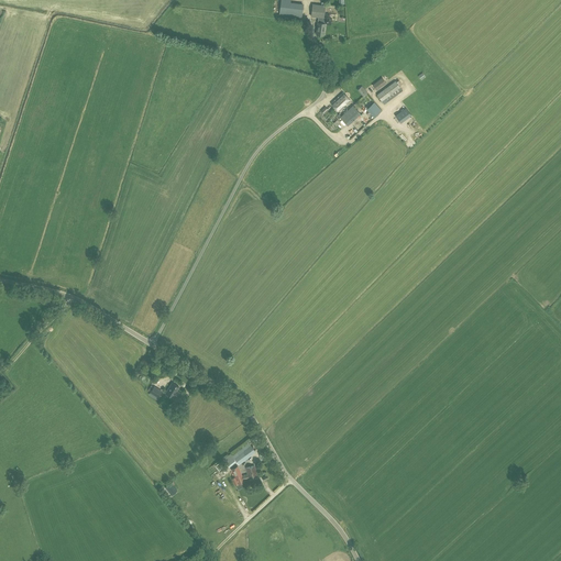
[(278,0),(277,12),(285,13),(286,4),(287,4),(288,1),(288,0),(278,0)]
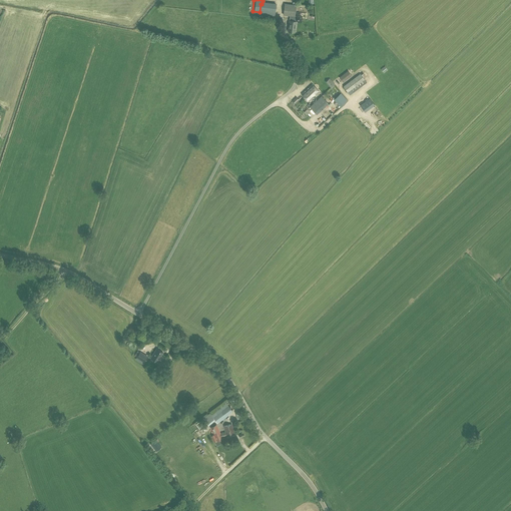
[(275,3),(263,1),(262,4),(261,4),(260,12),(273,14),(275,3)]
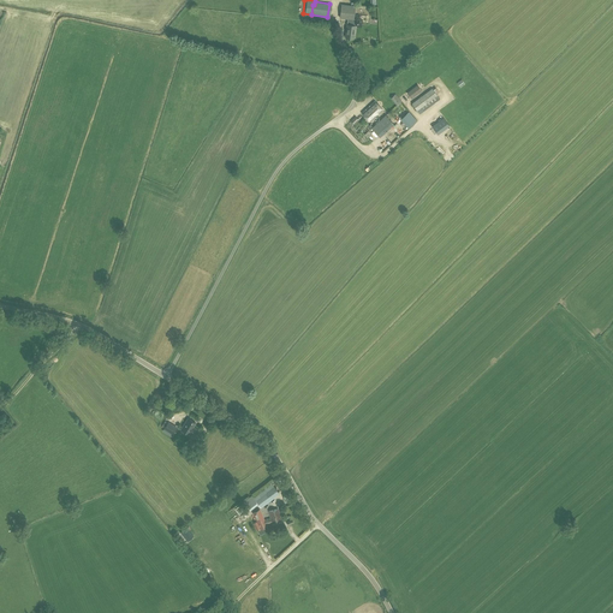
[(352,36),(353,21),(355,17),(351,16),(352,4),(340,3),(338,16),(347,17),(346,23),(345,23),(343,35),(352,36)]
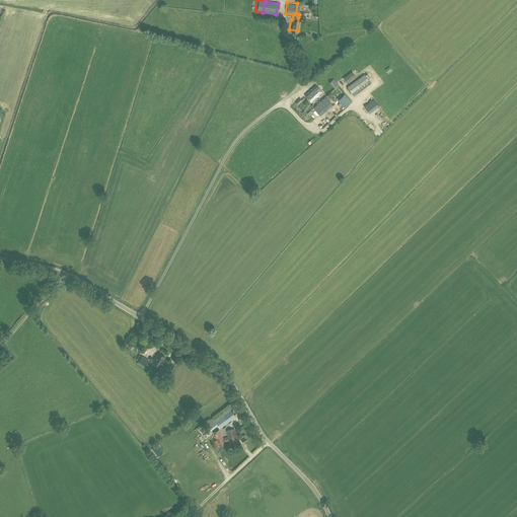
[(342,76),(345,81),(354,74),(351,70),(342,76)]
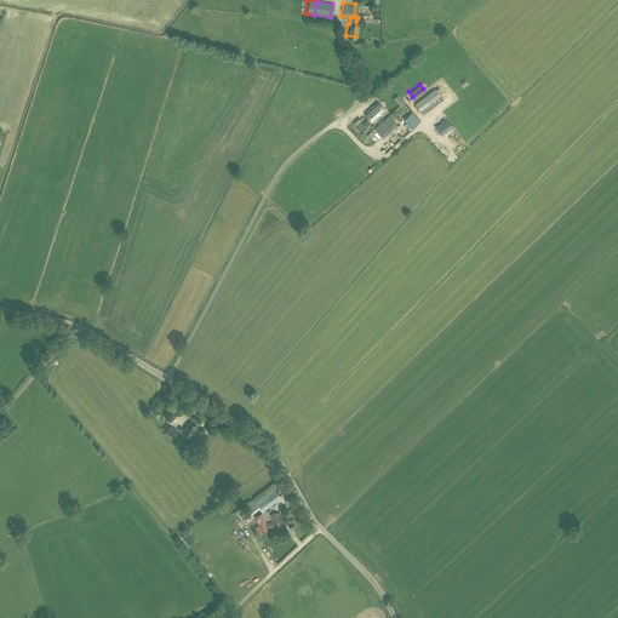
[(418,109),(439,93),(433,86),(413,102),(418,109)]
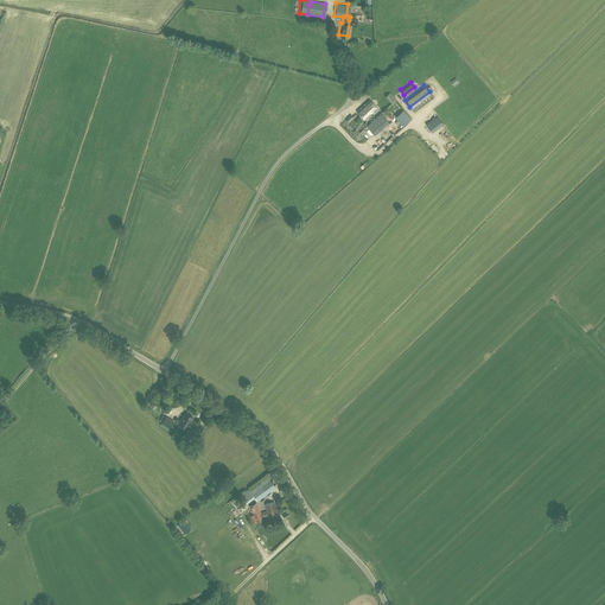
[(365,108),(369,112),(373,109),(376,106),(368,97),(361,103),(365,109),(365,108)]
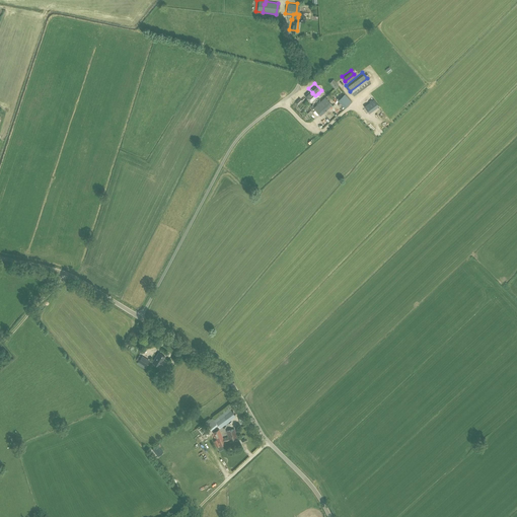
[(312,93),(308,88),(303,93),(310,100),(315,95),(312,92),(312,93)]
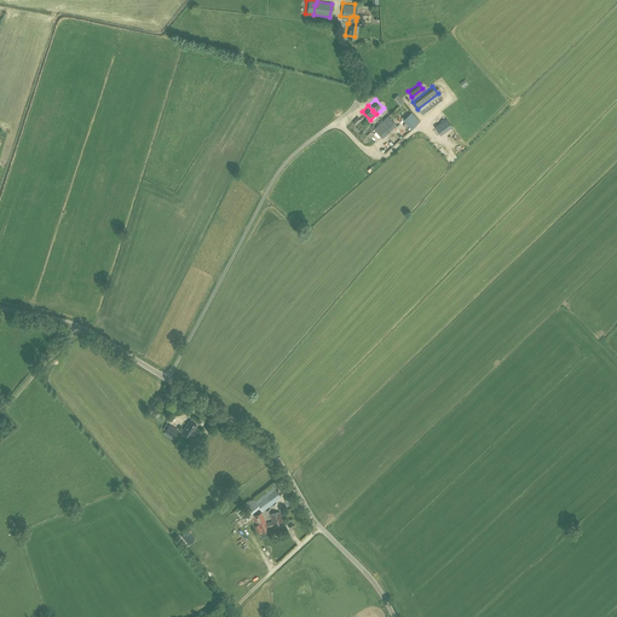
[(386,113),(384,116),(372,126),(380,136),(395,122),(386,113)]
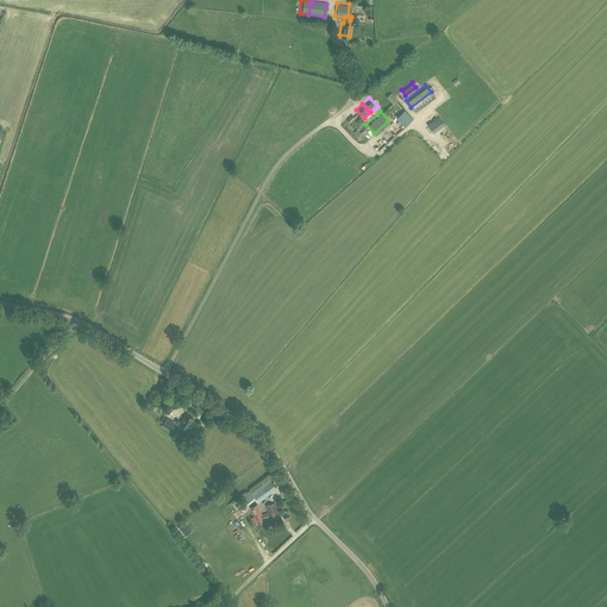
[(421,121),(425,127),(432,123),(429,117),(421,121)]
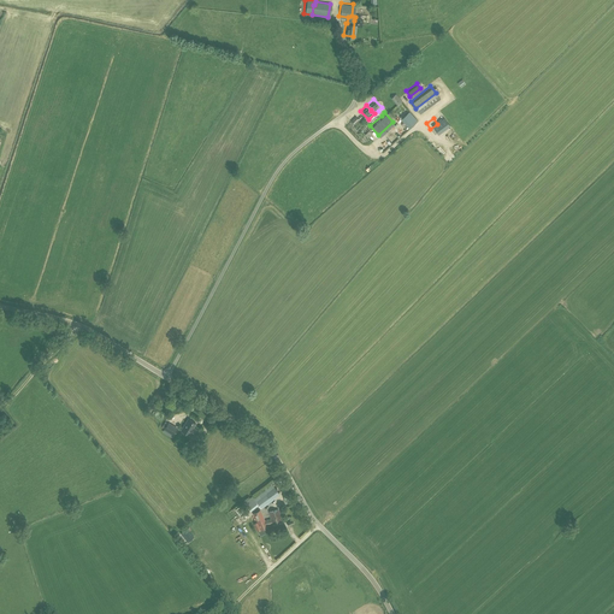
[(263,419),(273,408),(269,403),(258,414),(263,419)]
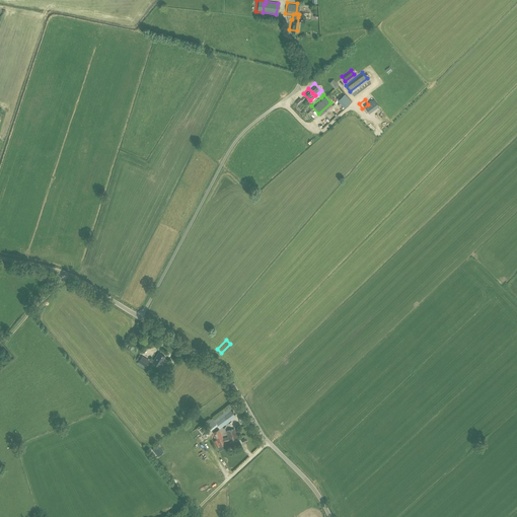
[(233,359),(237,362),(245,353),(242,350),(233,359)]
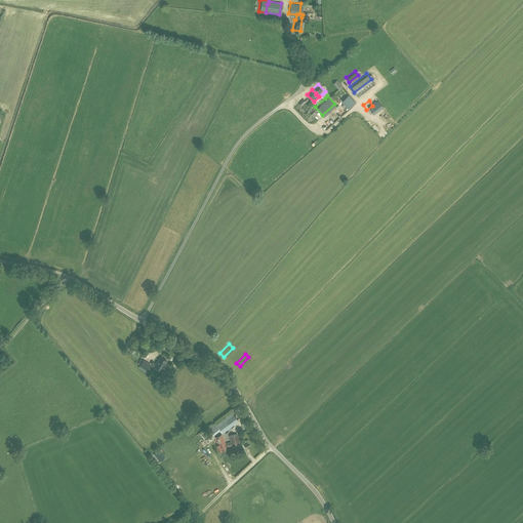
[(160,367),(165,370),(168,365),(163,362),(165,359),(158,355),(153,364),(159,368),(160,367)]
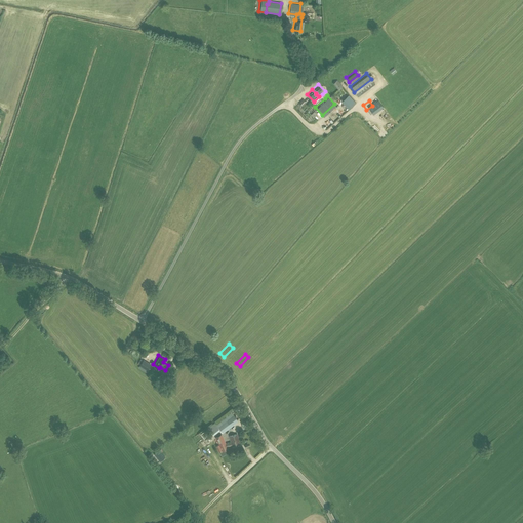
[(145,369),(149,363),(141,358),(136,364),(145,369)]
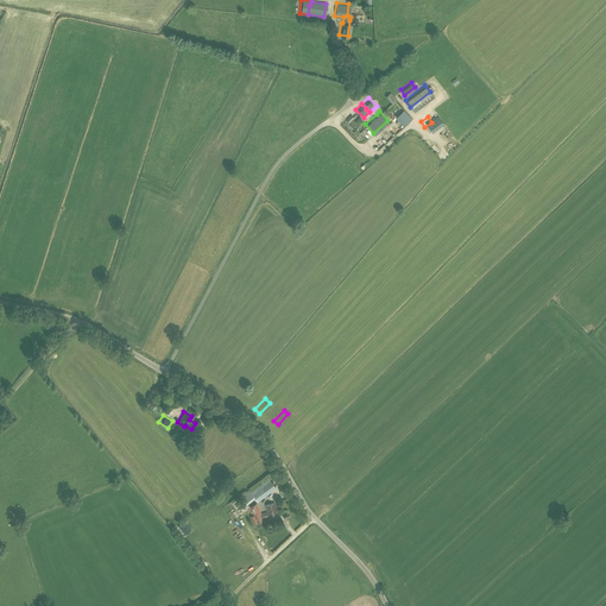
[(273,435),(272,442),(277,442),(278,435),(283,436),(283,431),(282,431),(282,428),(278,428),(277,435),(273,435)]
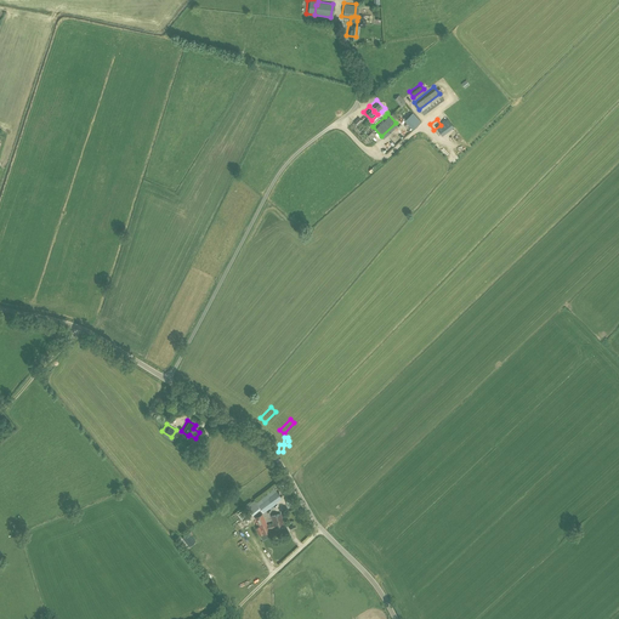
[(279,495),(271,484),(253,498),(261,510),(279,495)]
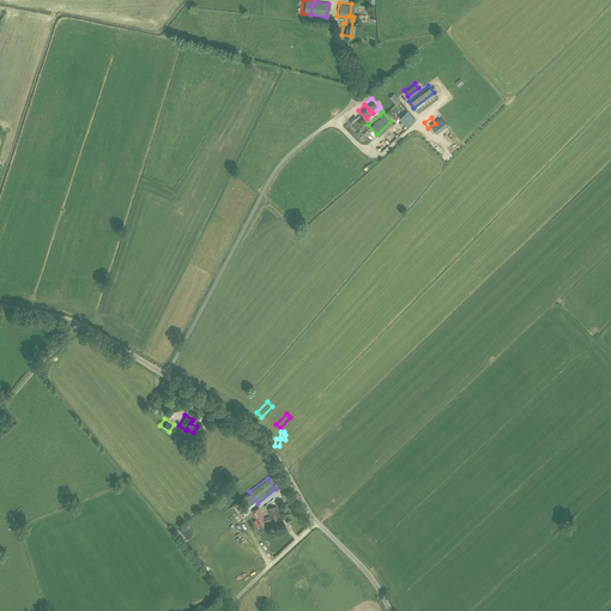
[(233,504),(236,510),(242,506),(239,500),(233,504)]
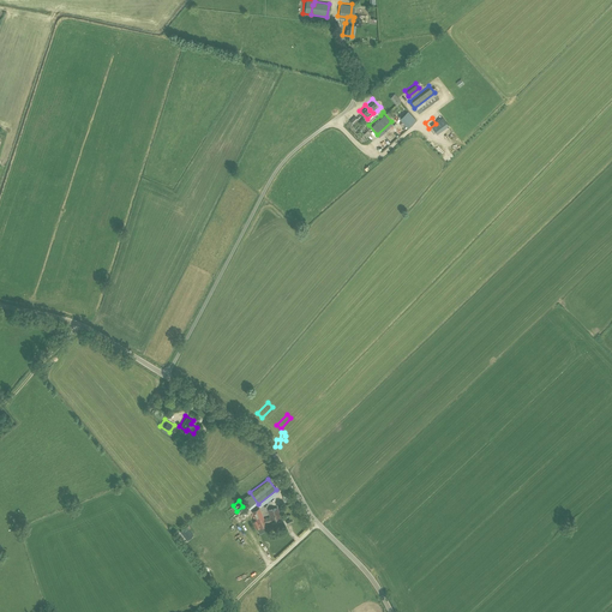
[(258,526),(265,523),(264,521),(269,519),(269,520),(279,517),(275,505),(267,508),(268,515),(262,517),(257,505),(250,509),(255,519),(252,521),(255,527),(258,526)]
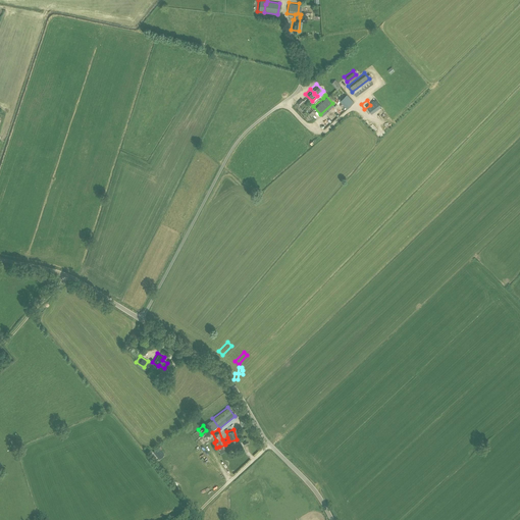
[(156,446),(151,449),(157,457),(162,454),(156,446)]
